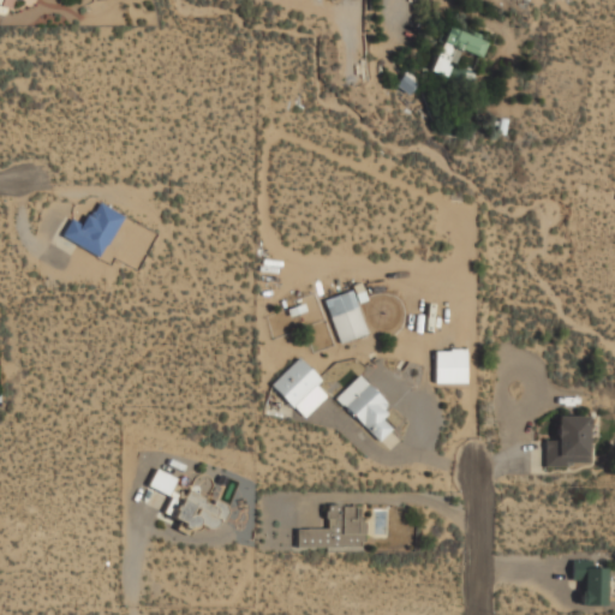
[(478,59),(485,40),(448,27),(430,73),(469,88),(473,73),(455,66),(461,52),(478,59)]
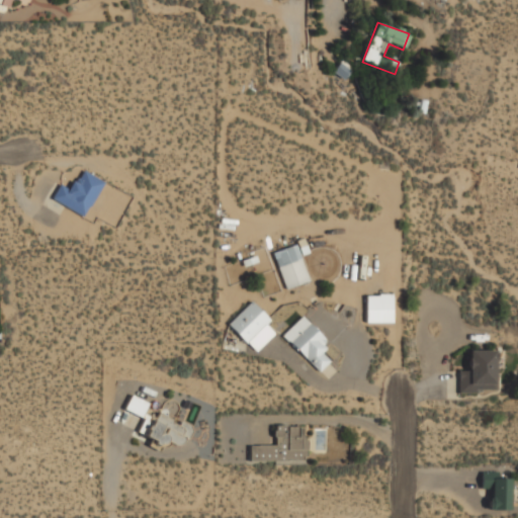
[(333,72),(344,79),(351,69),(340,62),(333,72)]
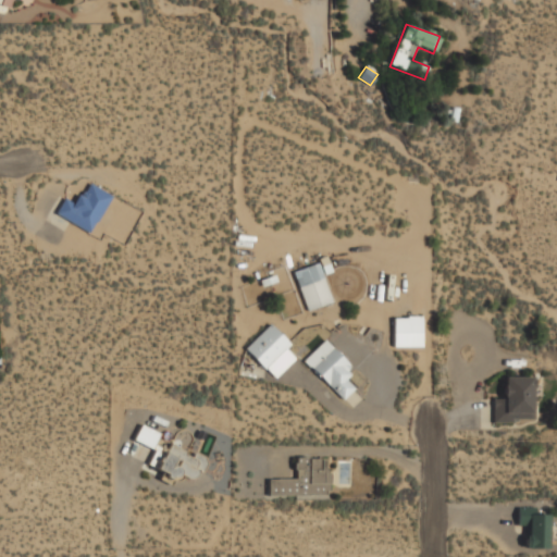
[(76,205),(63,199),(54,217),(91,234),(110,195),(87,183),(76,205)]
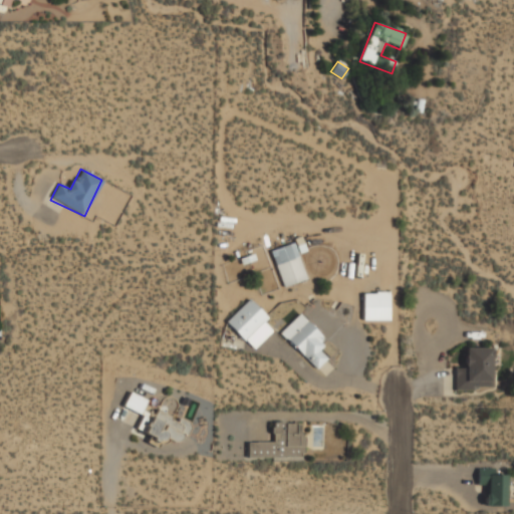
[(271,252),(284,288),(307,279),(294,243),(271,252)]
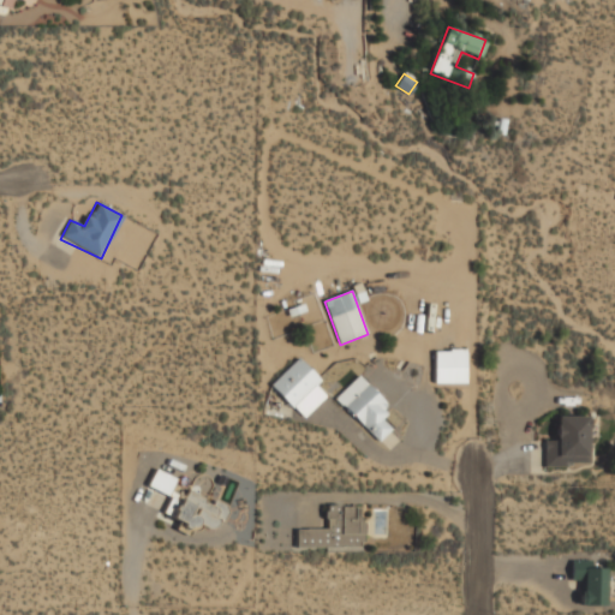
[(434,351),(434,383),(464,383),(464,351),(434,351)]
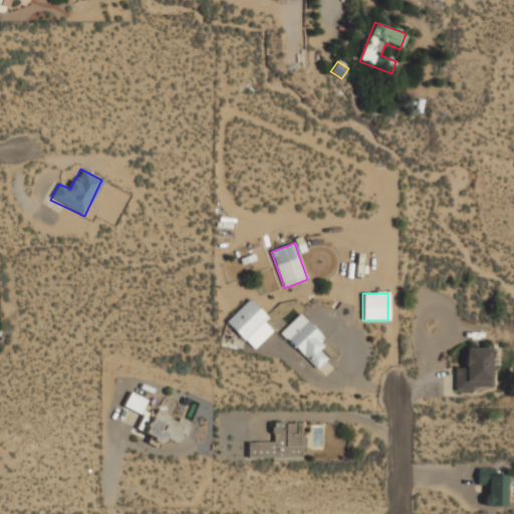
[(269,319),(249,299),(226,323),(253,350),(273,330),(265,322),(269,319)]
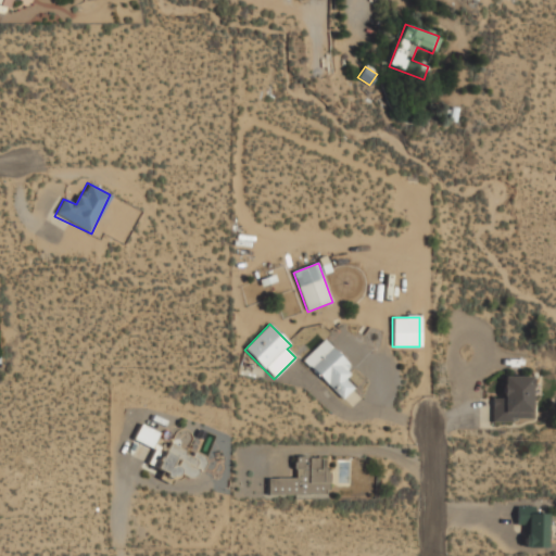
[(302,362),(342,400),(354,387),(345,378),(353,369),(324,340),(302,362)]
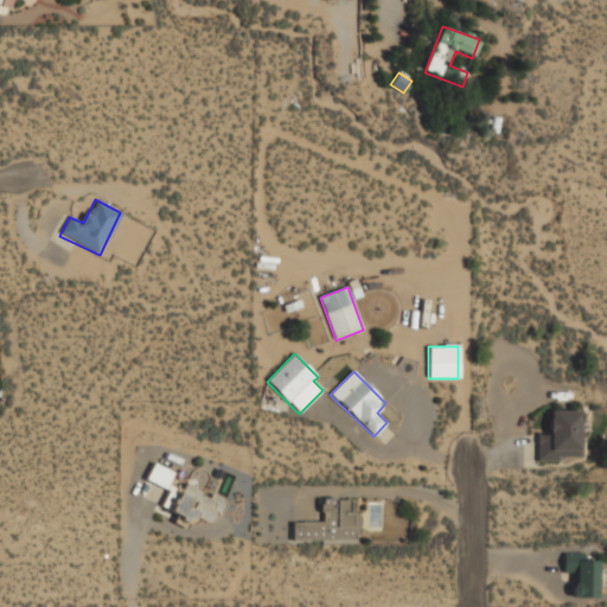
[(581,411),(549,411),(549,435),(537,435),(537,460),(581,460),(581,411)]
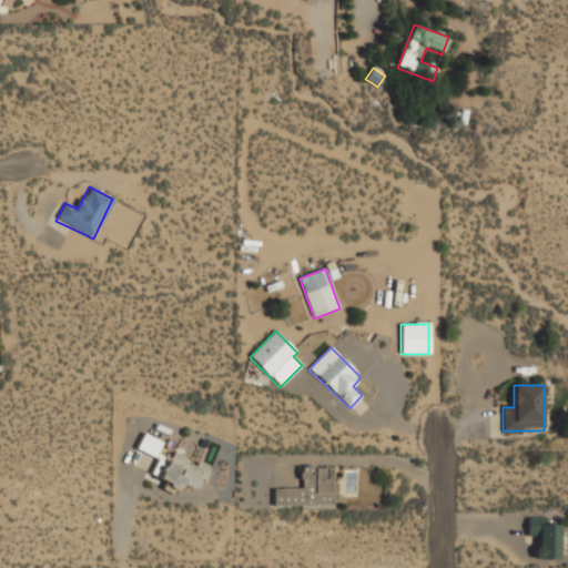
[(158,460),(150,475),(165,482),(162,488),(175,495),(181,483),(199,492),(211,469),(142,435),(135,449),(158,460)]
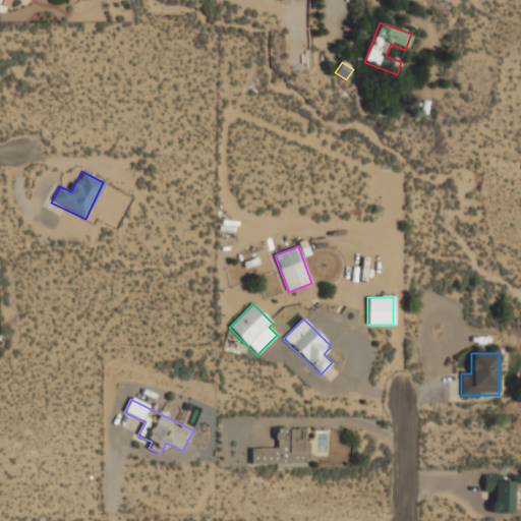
[(250,465),(305,464),(305,428),(275,429),(275,449),(249,449),(250,465)]
